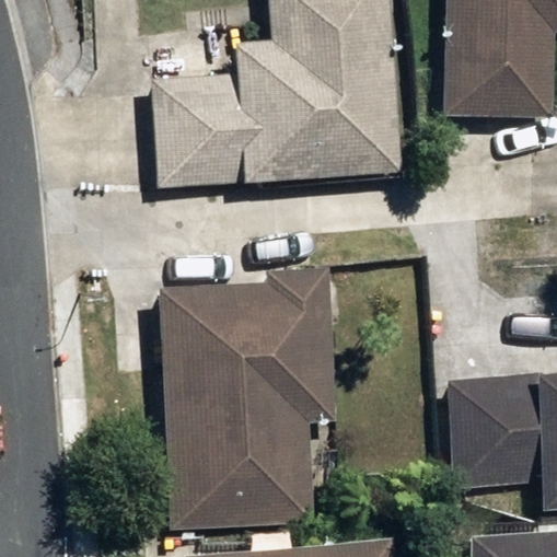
[(151,79),(158,188),(402,172),(390,0),(268,0),(271,43),(233,46),(235,73),(151,79)]
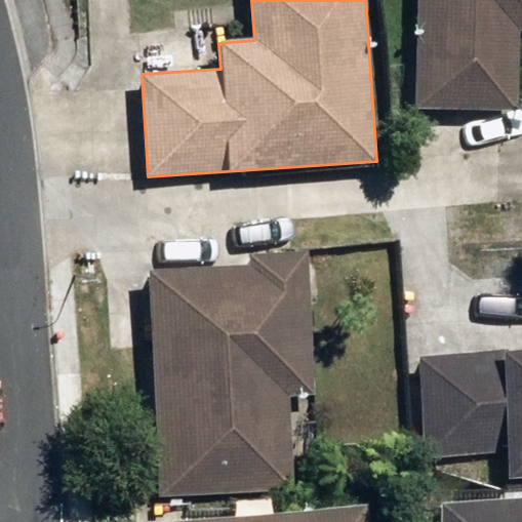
[(418,0),(416,106),(519,109),(521,30),(521,0),(418,0)]
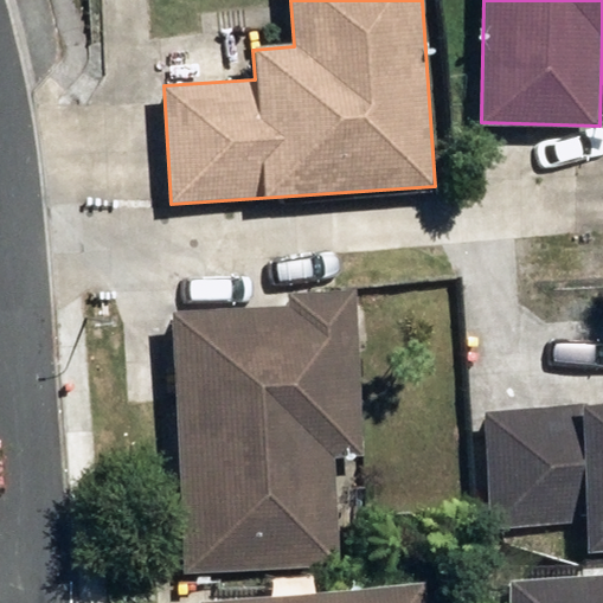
[(168,310),(184,571),(340,563),(334,456),(364,455),(355,286),(287,288),(288,305),(168,310)]
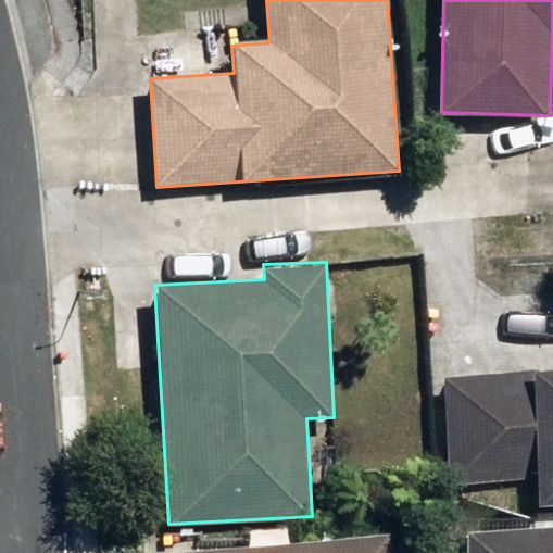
[(551,453),(552,466),(552,366),(456,376),(465,462),(551,453)]
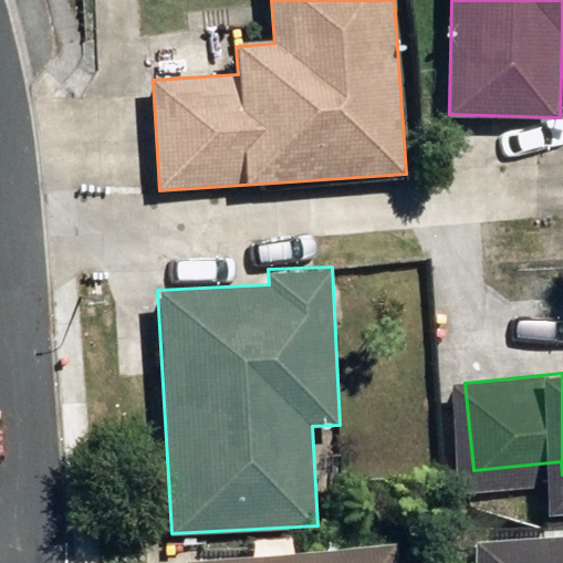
[(562,538),(468,546),(469,562),(562,562),(562,538)]
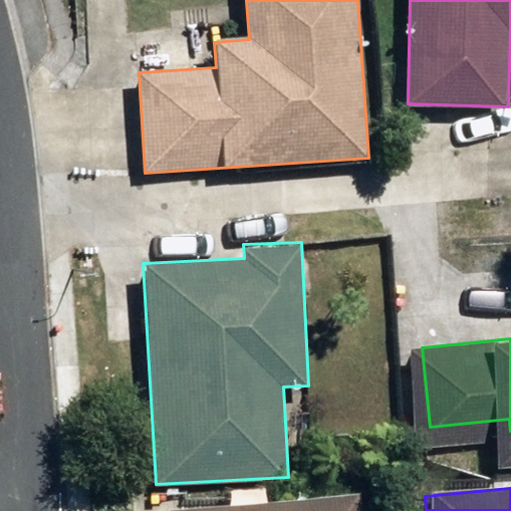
[(355,510),(354,496),(259,505),(259,510),(355,510)]
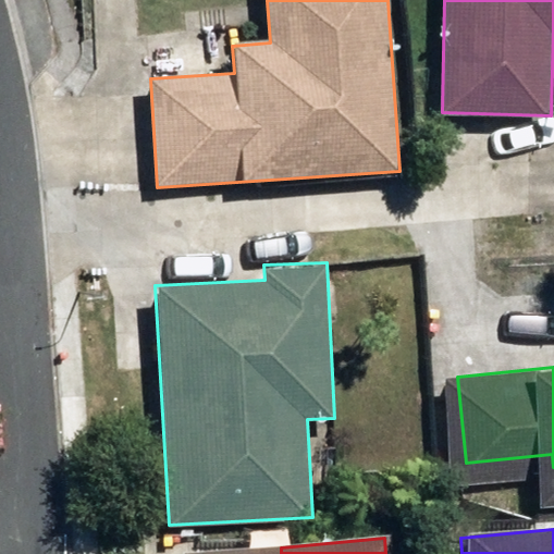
All buildings are outlined.
